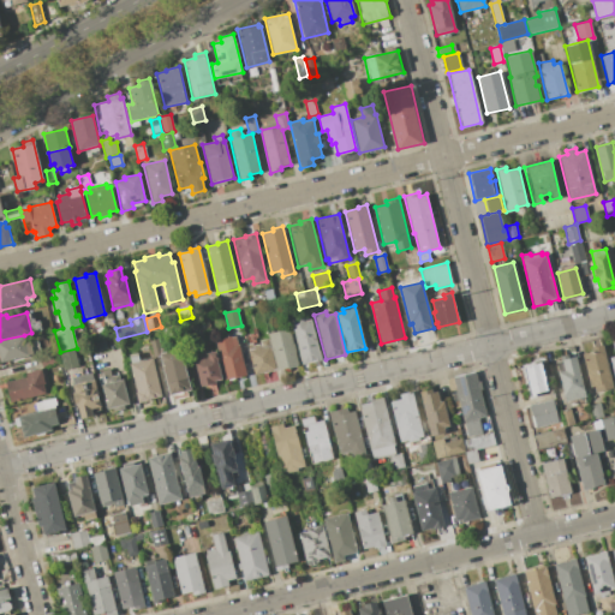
[(322,359),(302,365),(291,320),(304,316),(304,321),(312,318),(322,359)]
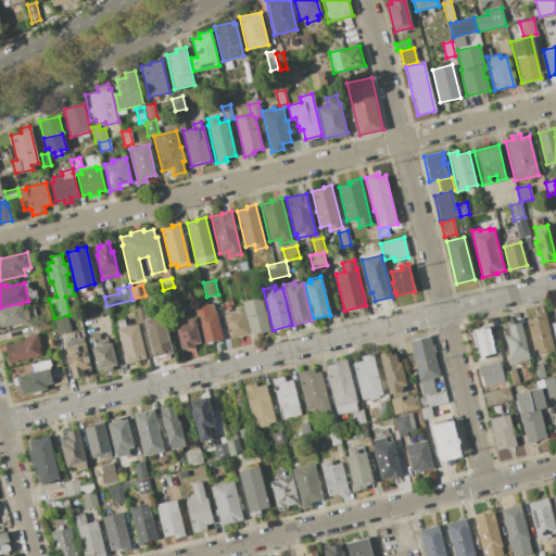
[(250,333),(243,305),(242,302),(262,297),(270,330),(250,336),(250,333)]
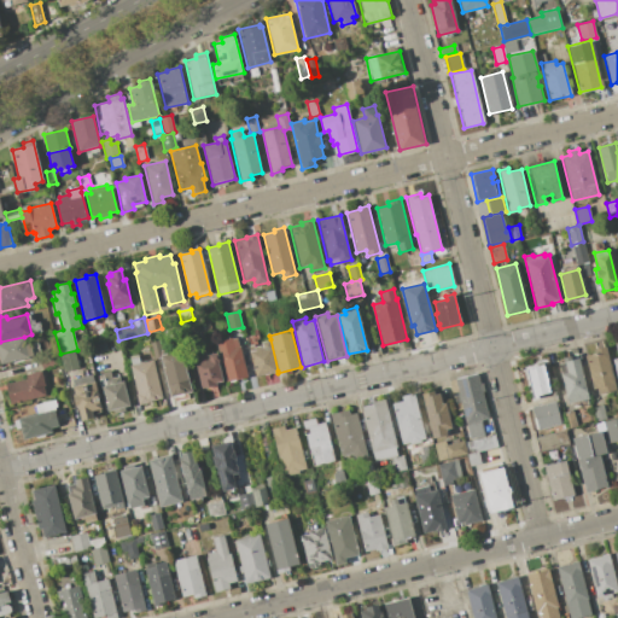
[(0,342),(24,337),(25,344),(30,343),(34,357),(0,365),(0,342)]
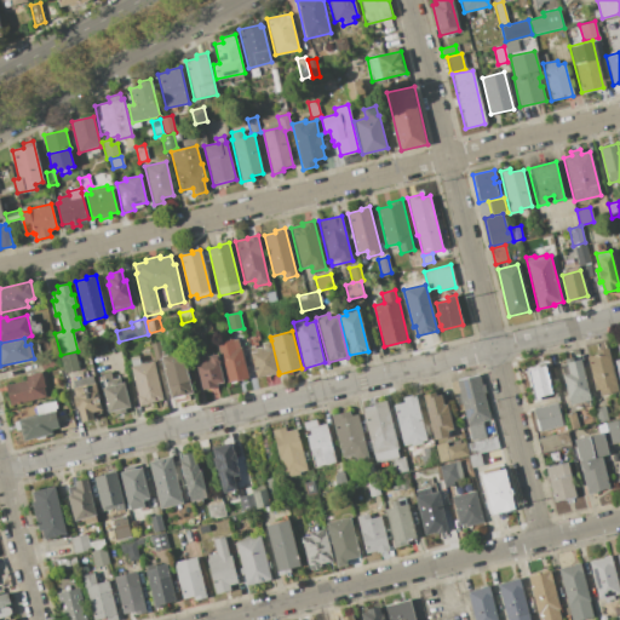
[(217,343),(237,338),(240,348),(248,378),(227,383),(217,343)]
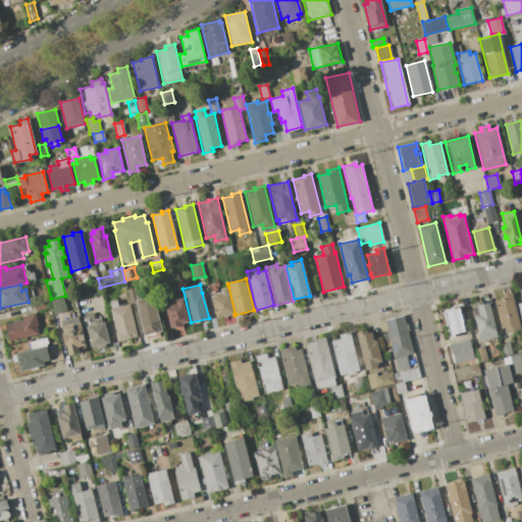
[(235,313),(216,318),(210,297),(211,297),(210,292),(214,291),(215,293),(221,291),(220,289),(228,286),(235,313)]
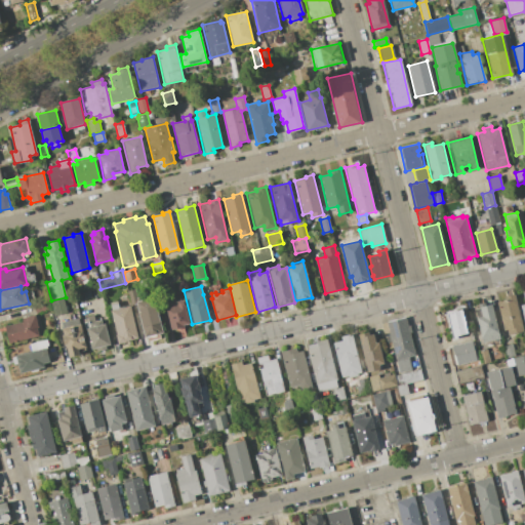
[(163,333),(146,337),(137,305),(131,306),(128,291),(136,289),(139,301),(155,297),(163,333)]
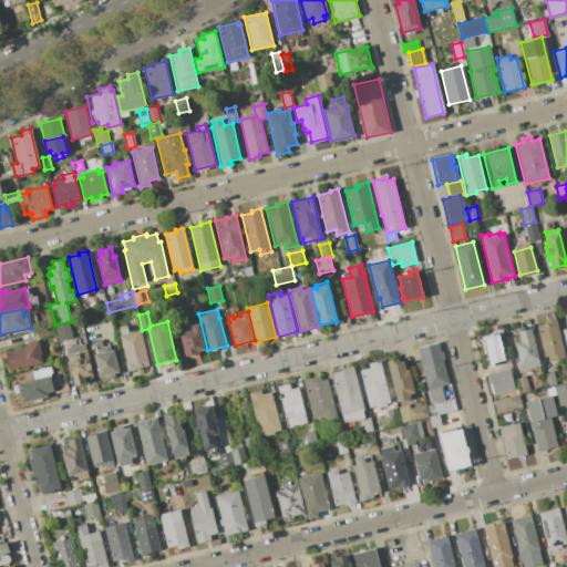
[(91,316),(93,322),(82,326),(81,318),(91,316)]
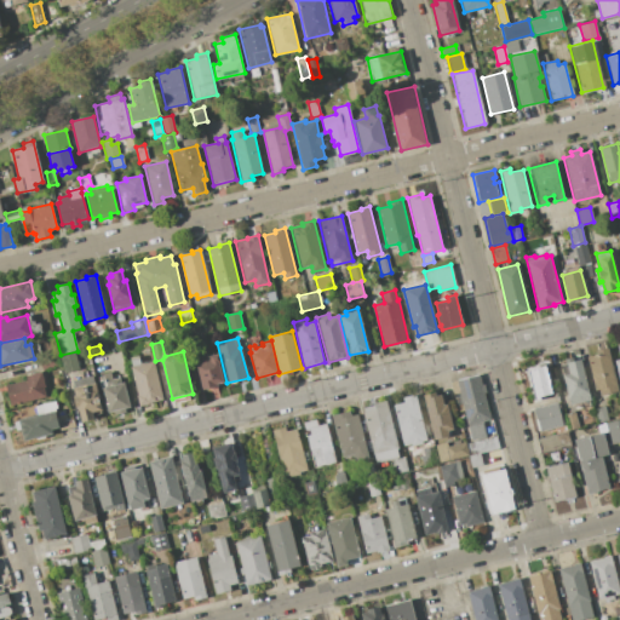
[(619,391),(601,395),(600,389),(595,390),(587,357),(597,355),(596,351),(609,348),(619,391)]
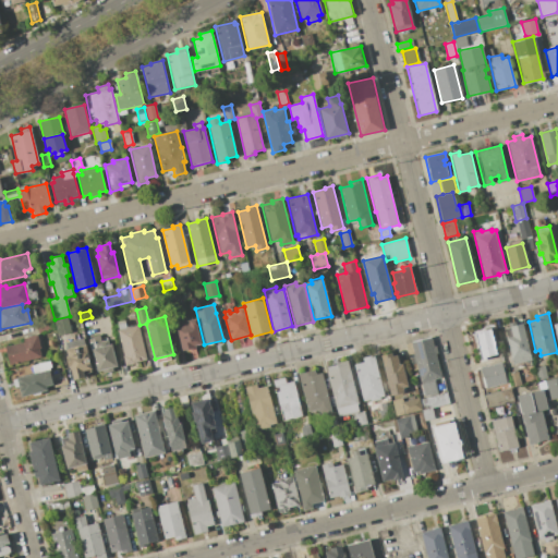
[(68,317),(72,334),(58,337),(55,320),(68,317)]
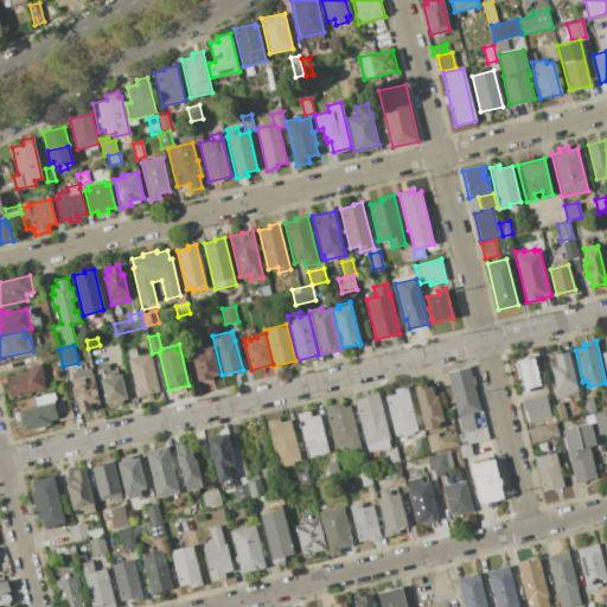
[(191,347),(203,345),(204,349),(213,346),(216,356),(215,356),(219,376),(213,377),(213,379),(199,383),(191,347)]
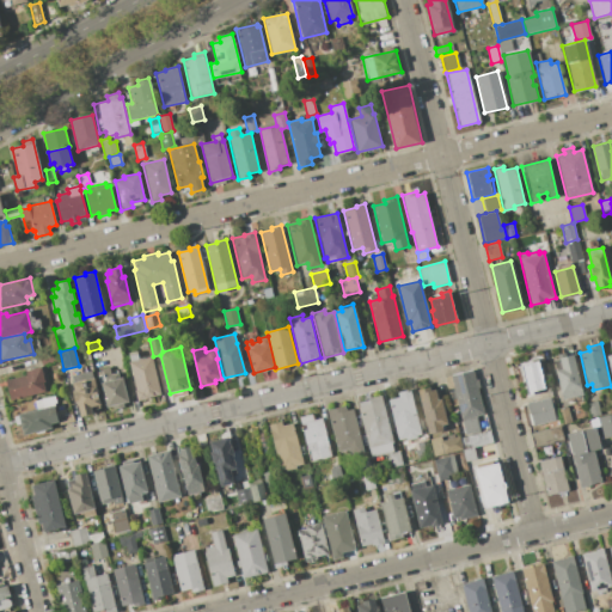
[(583,395),(563,399),(554,360),(574,355),(583,395)]
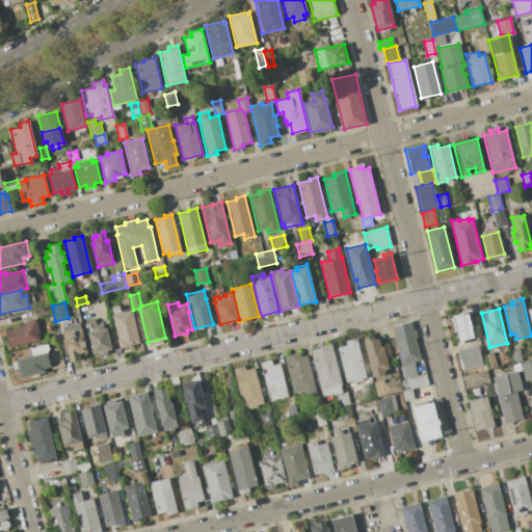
[(132,310),(140,343),(128,346),(129,347),(120,349),(117,339),(118,339),(112,315),(132,310)]
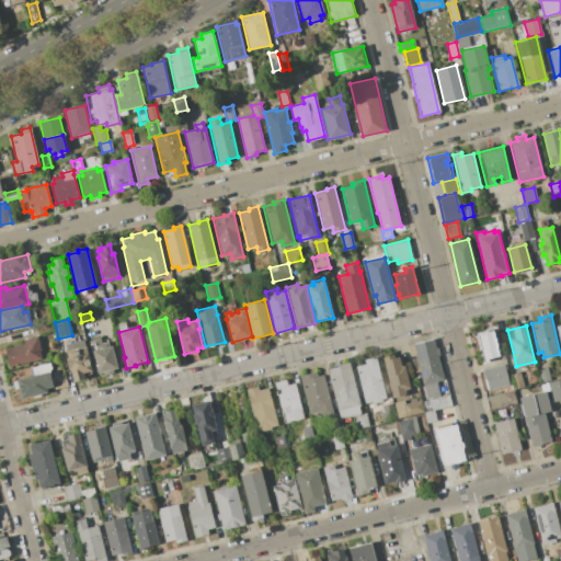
[(493,331),(499,356),(488,359),(489,362),(483,363),(477,334),(493,331)]
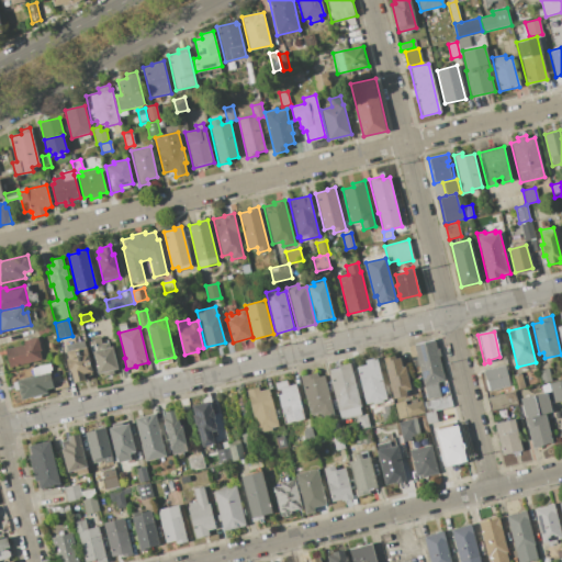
[(10,368),(4,349),(24,345),(23,340),(37,337),(41,348),(41,361),(10,368)]
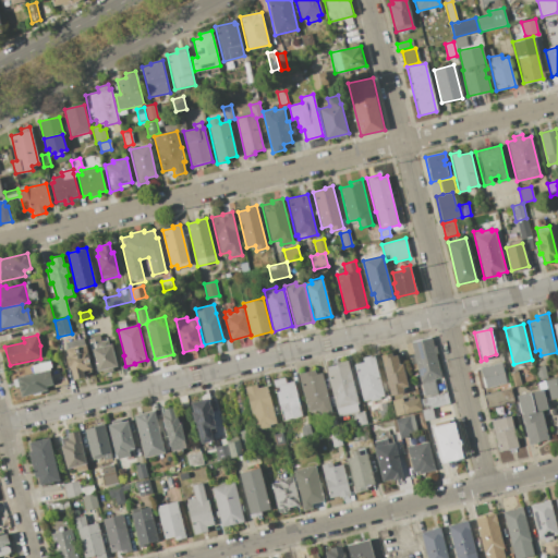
[(410,341),(432,337),(441,378),(434,379),(438,395),(424,398),(410,341)]
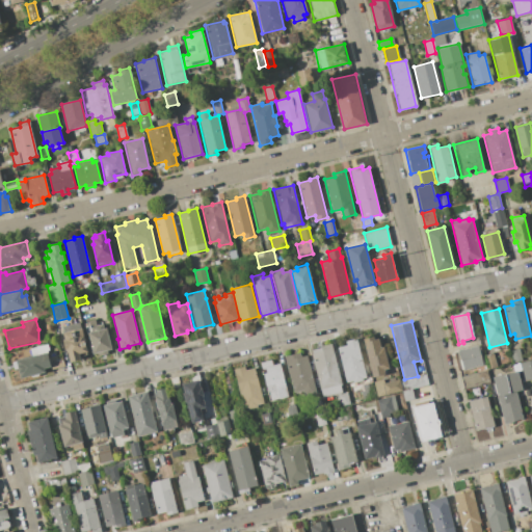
[(79,323),(87,352),(79,354),(81,361),(71,363),(68,350),(64,351),(61,341),(64,340),(61,327),(79,323)]
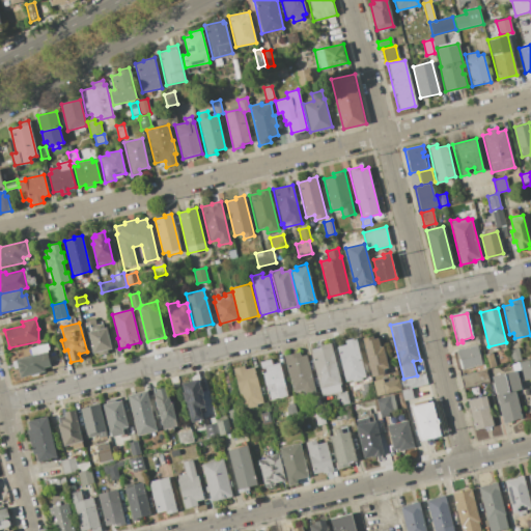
[(106,328),(111,348),(92,354),(87,332),(104,328),(106,328)]
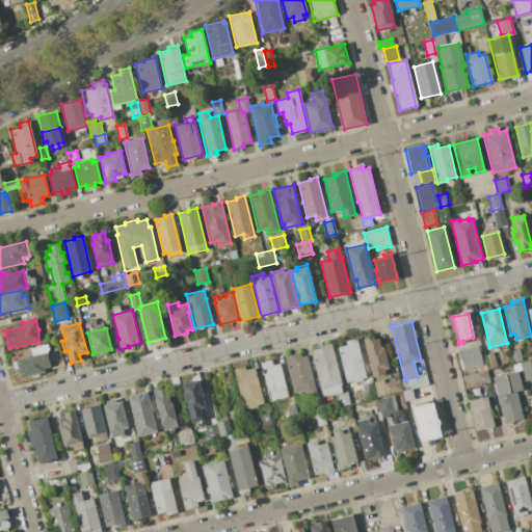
[(390,372),(372,376),(363,339),(373,337),(374,340),(378,339),(380,347),(383,347),(390,372)]
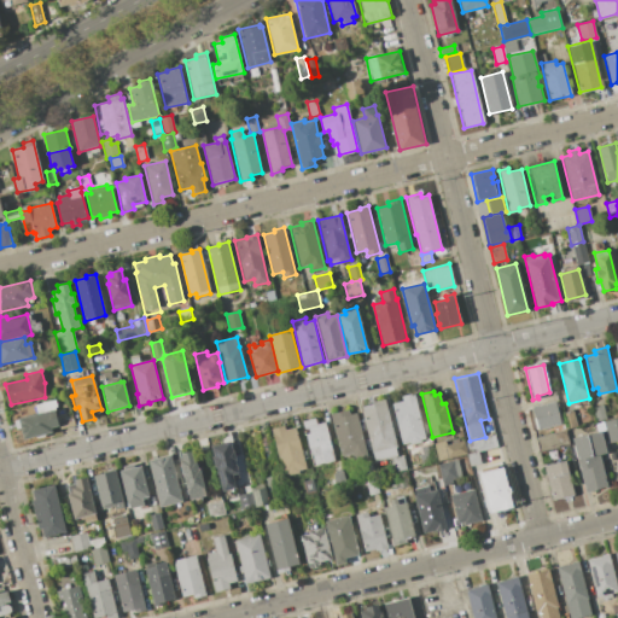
[(414,394),(425,438),(420,439),(421,442),(410,444),(410,442),(402,444),(392,403),(402,401),(401,396),(414,394)]
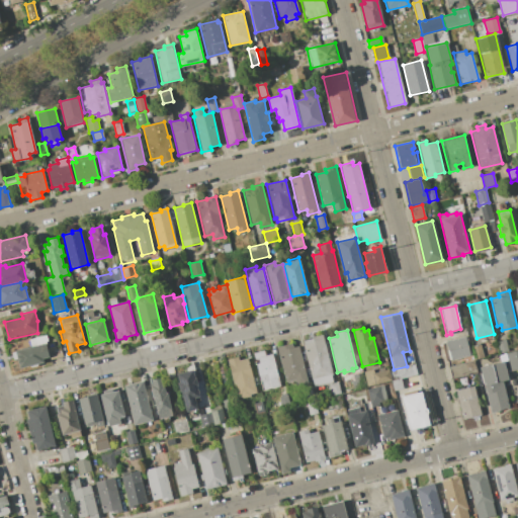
[(333,374),(312,379),(304,345),(305,344),(304,340),(312,338),(312,337),(323,334),(333,374)]
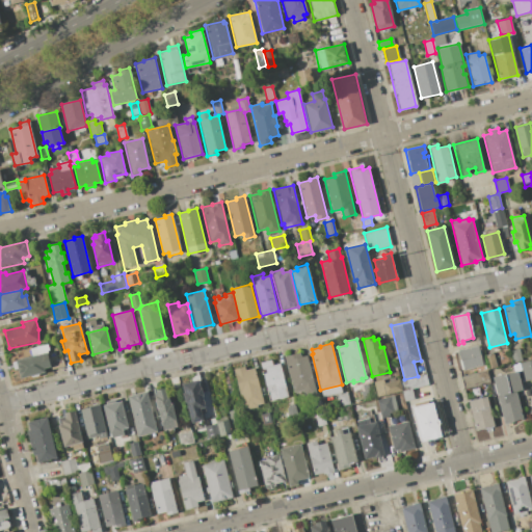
[(16,361),(32,356),(31,349),(48,345),(49,350),(47,351),(49,357),(62,354),(65,366),(51,370),(51,368),(45,369),(46,373),(21,379),(16,361)]
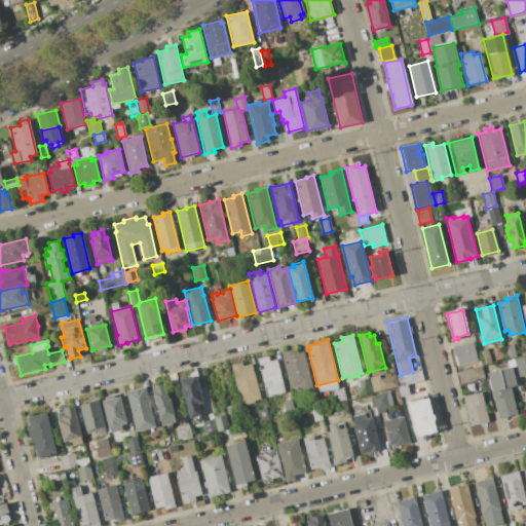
[(478,361),(458,366),(456,357),(454,357),(452,346),(473,341),(478,361)]
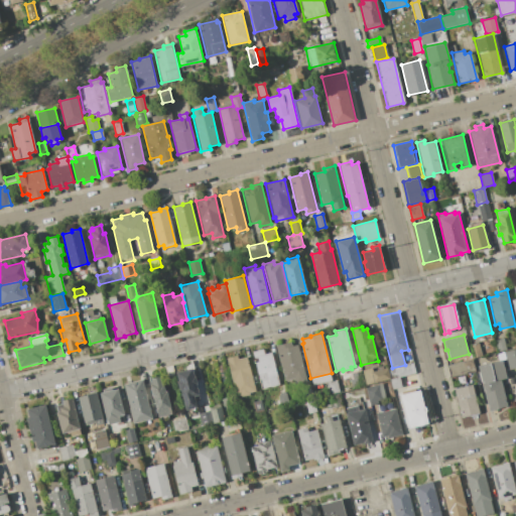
[(504,338),(507,350),(498,352),(495,340),(504,338)]
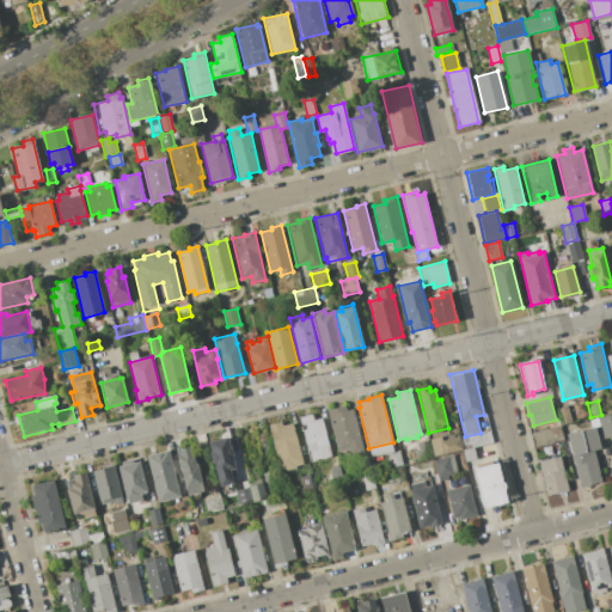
[(363,452),(350,454),(349,448),(337,452),(328,410),(346,405),(347,410),(353,409),(363,452)]
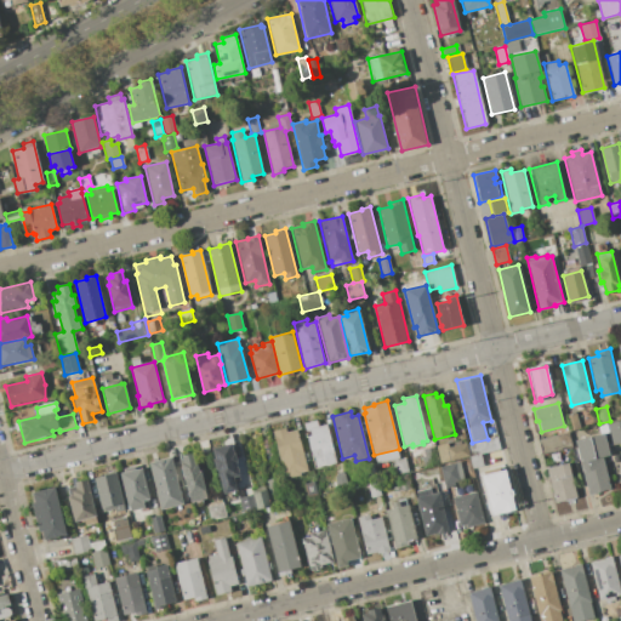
[(569,432),(564,415),(576,412),(581,429),(569,432)]
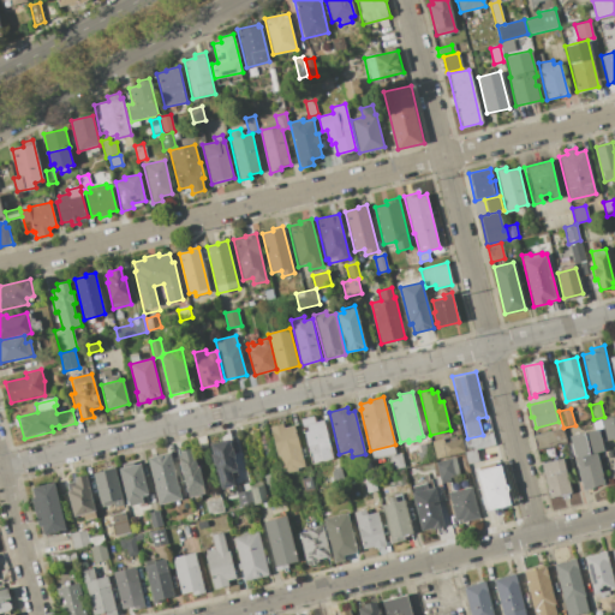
[(599,421),(614,416),(614,437),(605,441),(599,421)]
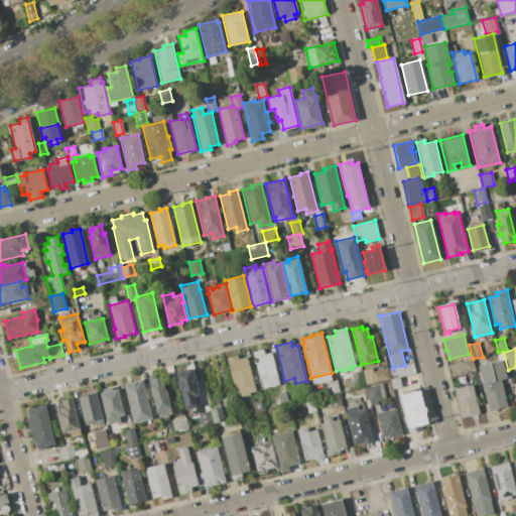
[(279,385),(261,389),(253,357),(254,357),(253,352),(262,350),(264,355),(271,353),(279,385)]
